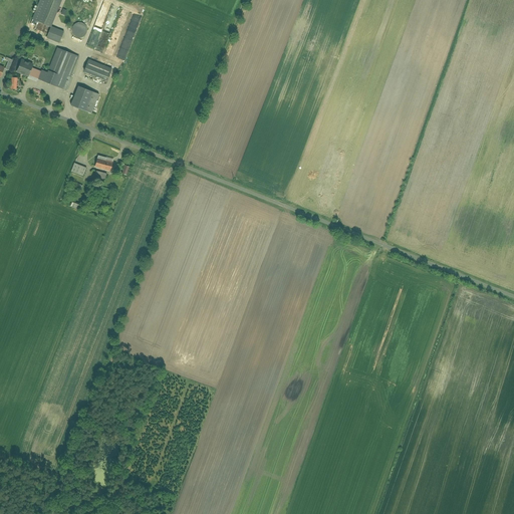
[(40,0),(33,19),(53,26),(62,0),(40,0)]
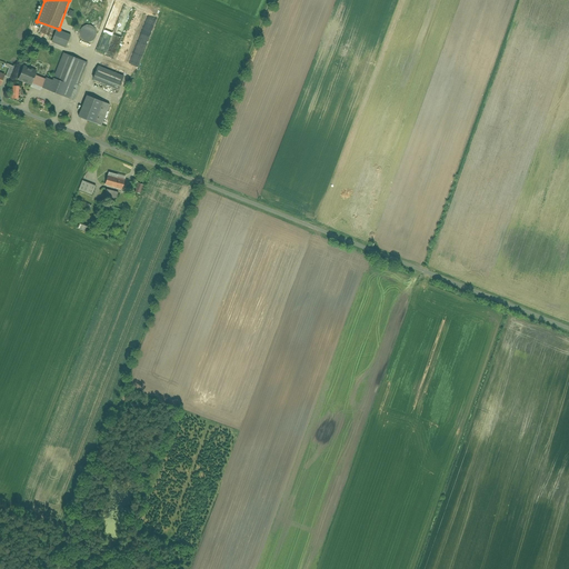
[(80,32),(81,38),(85,41),(90,42),(93,41),(97,37),(97,32),(93,27),(90,26),(85,27),(82,28),(80,32)]
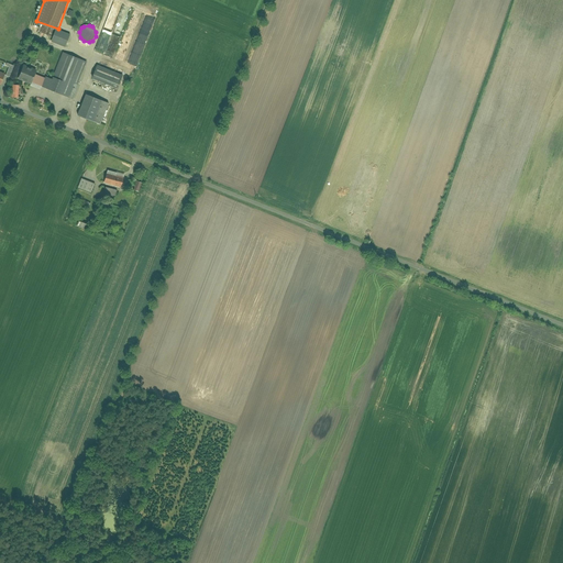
[(58,30),(52,42),(65,48),(70,36),(58,30)]
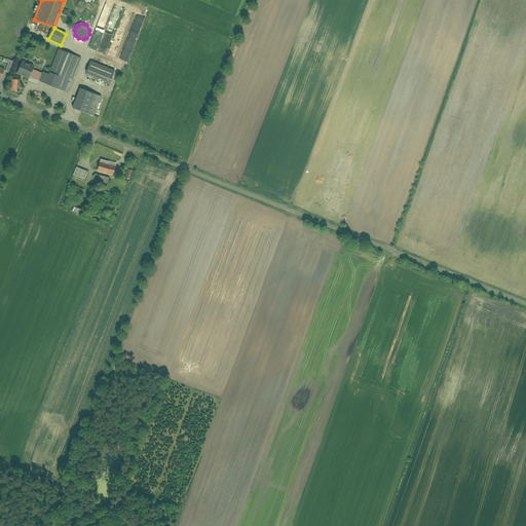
[(59,49),(48,75),(34,70),(35,67),(22,62),(16,75),(29,79),(31,77),(69,91),(81,58),(59,49)]
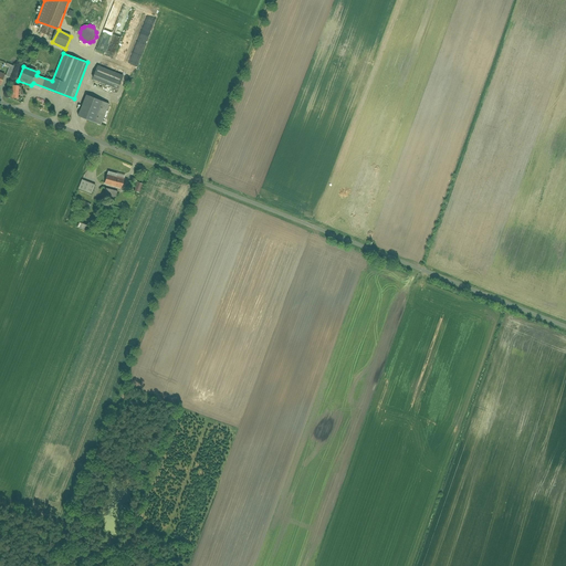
[(100,65),(94,79),(118,90),(124,76),(100,65)]
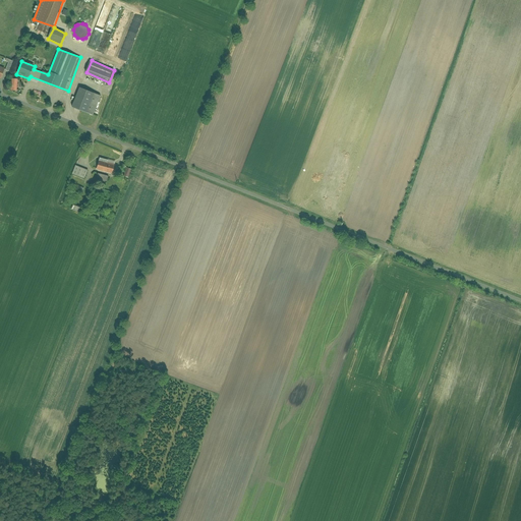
[(80,89),(73,107),(93,115),(101,98),(80,89)]
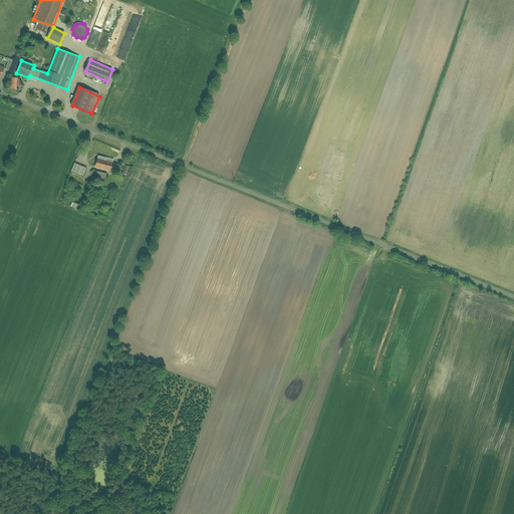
[(97,157),(94,167),(111,172),(113,162),(97,157)]
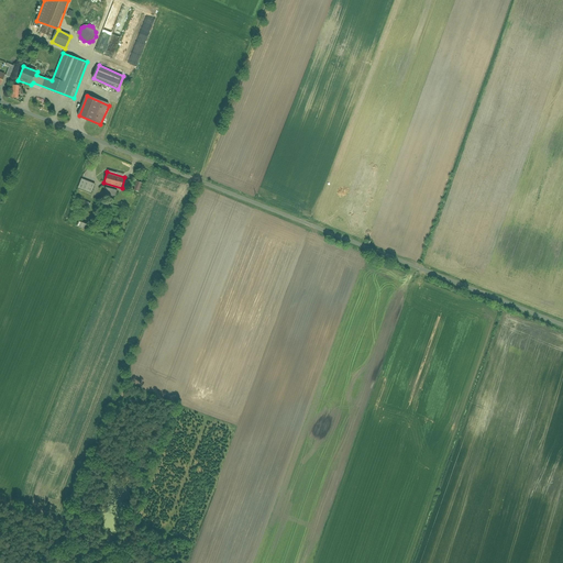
[(81,178),(78,189),(92,194),(96,184),(81,178)]
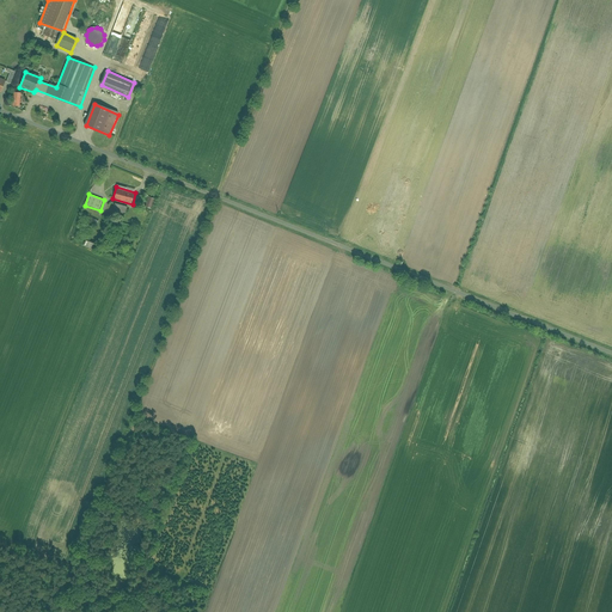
[(116,203),(114,210),(126,214),(128,208),(116,203)]
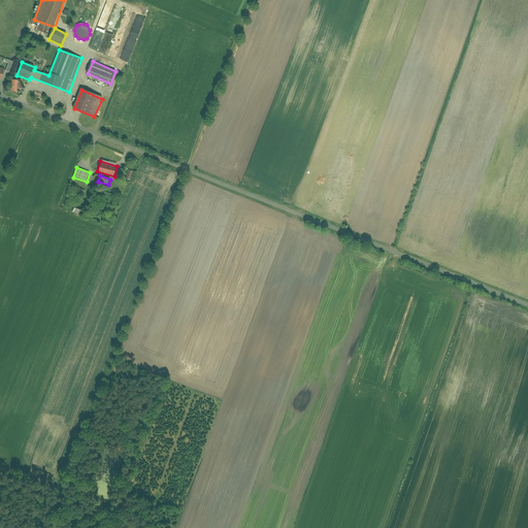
[(75,207),(73,212),(81,217),(84,210),(75,207)]
